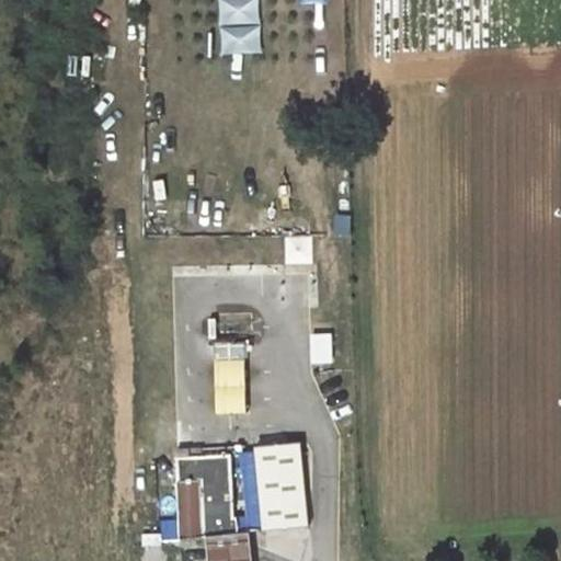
[(284,298),(309,297),(308,270),(283,271),(284,298)]
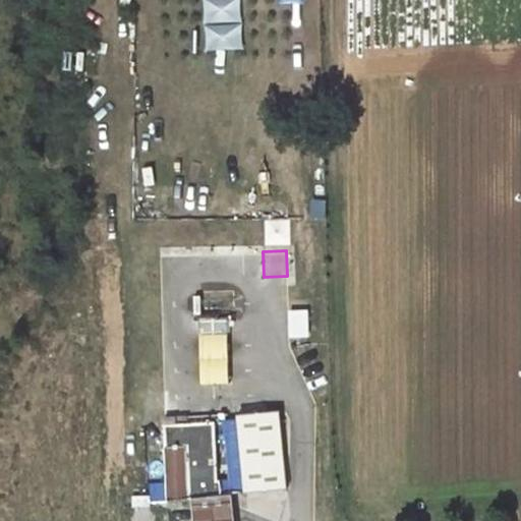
[(198,317),(198,383),(229,383),(229,316),(198,317)]
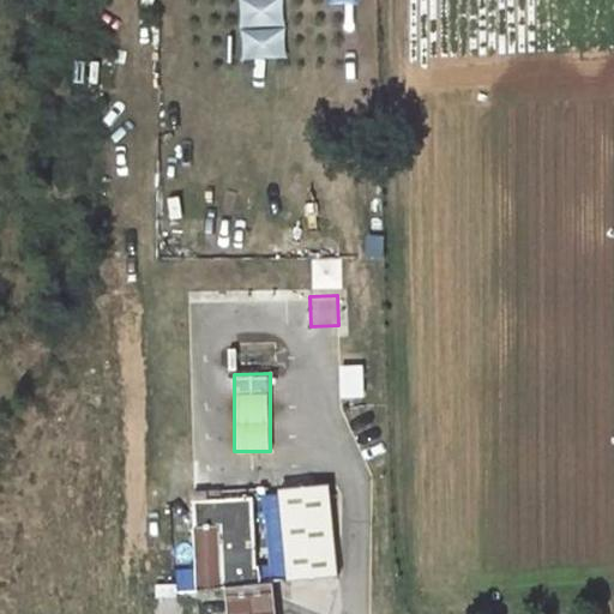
[(215,459),(192,462),(197,521),(257,516),(251,463),(216,465),(215,459)]
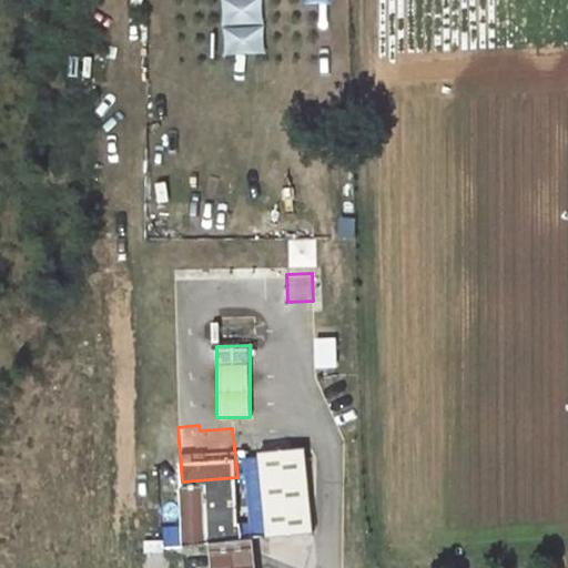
[(305,448),(264,450),(266,475),(307,472),(305,448)]
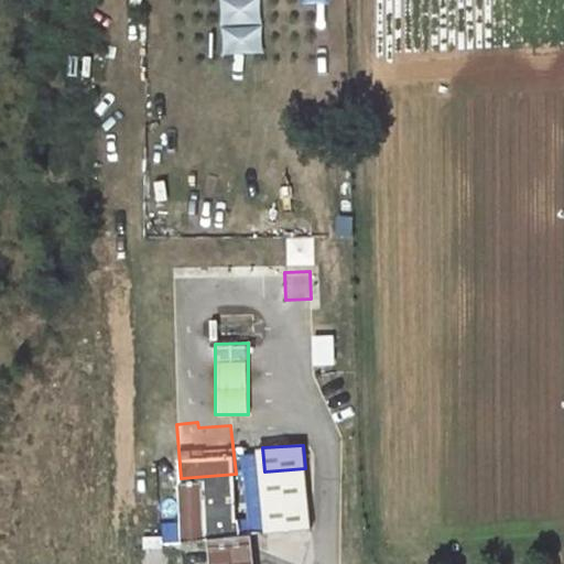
[(305,468),(264,472),(268,500),(307,496),(305,468)]
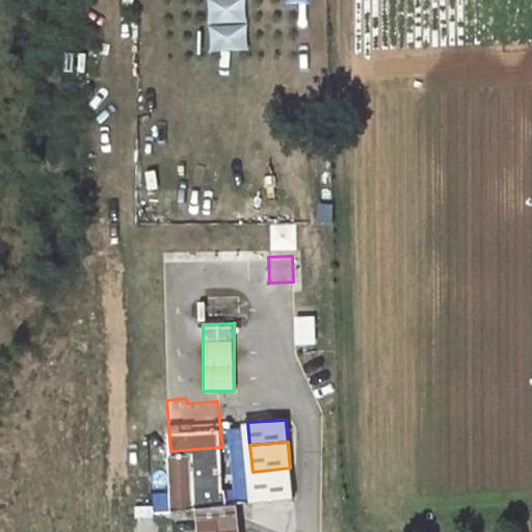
[(222,447),(170,451),(174,480),(233,474),(231,459),(223,457),(222,447)]
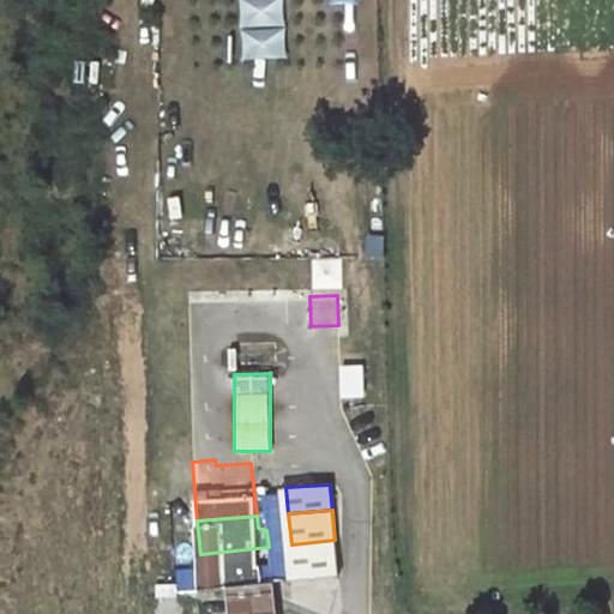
[(301,609),(323,613),(331,613),(336,594),(306,587),(301,609)]
